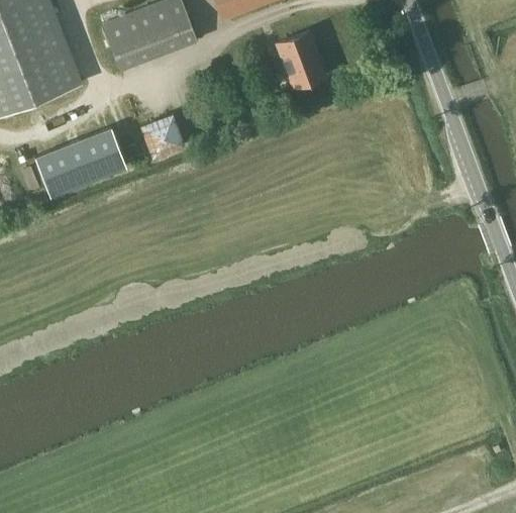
[(0,0),(0,116),(59,95),(83,85),(49,0),(0,0)]
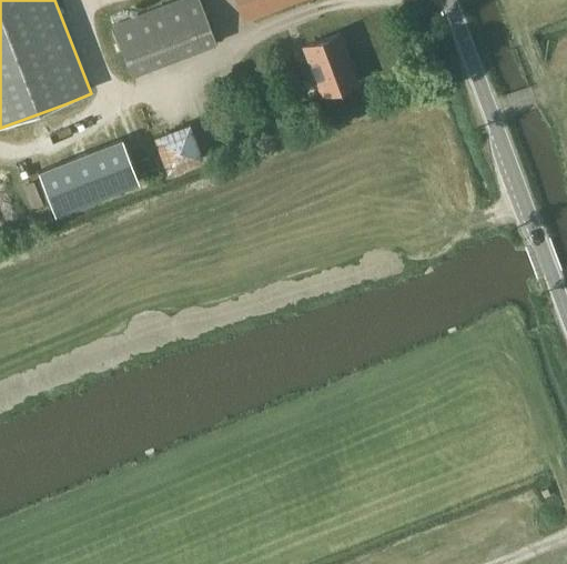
[(133,79),(218,47),(199,0),(189,0),(114,29),(133,79)]
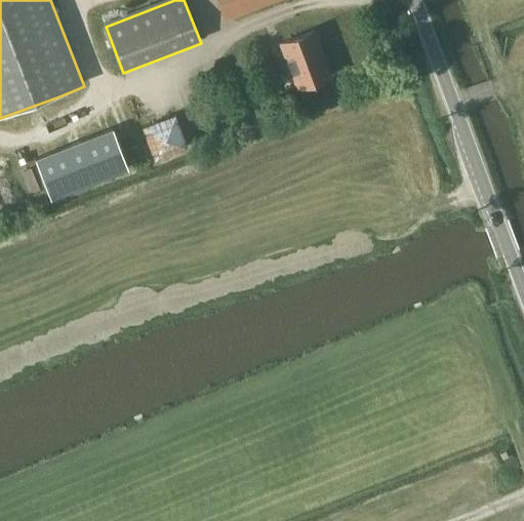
[(279,0),(218,0),(227,19),(279,0)]
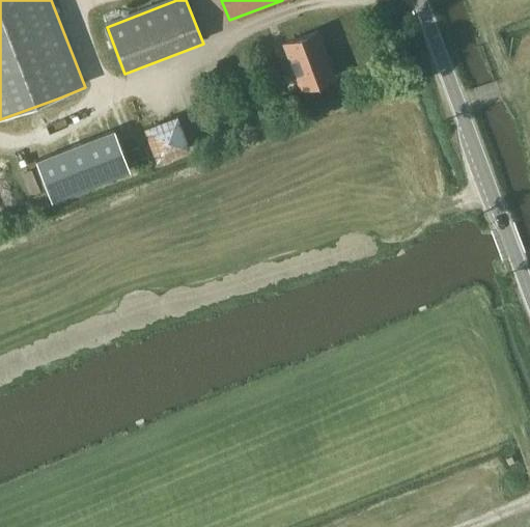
[(301,92),(335,79),(318,34),(284,48),(301,92)]
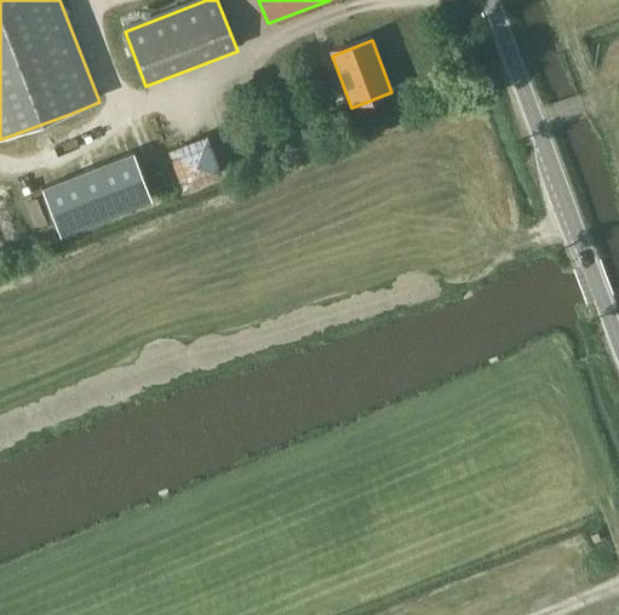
[(204,141),(162,155),(177,196),(218,180),(204,141)]
